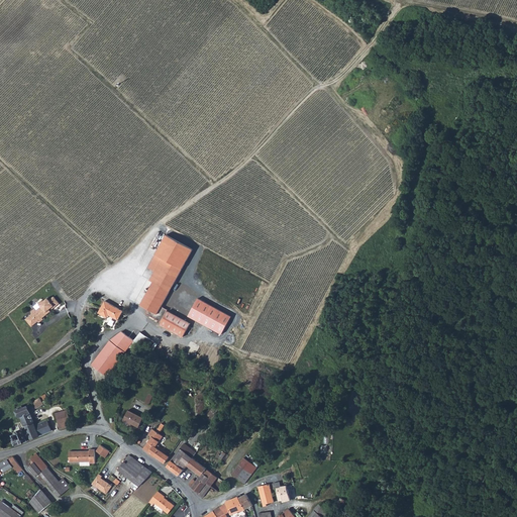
[(193,248),(166,233),(147,267),(156,271),(150,280),(154,282),(141,304),(158,313),(193,248)]
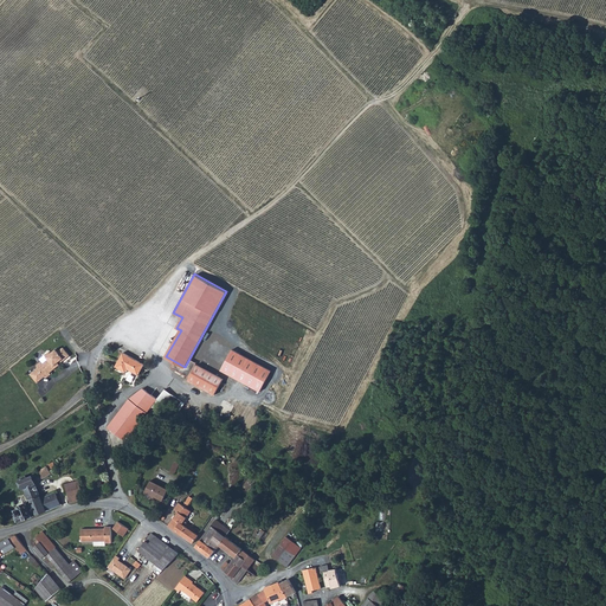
[(70,355),(63,347),(58,350),(56,348),(51,353),(50,350),(45,354),(49,359),(43,363),(42,361),(37,365),(39,367),(45,375),(47,378),(52,373),(50,372),(60,363),(58,362),(60,360),(63,358),(64,359),(70,355)]
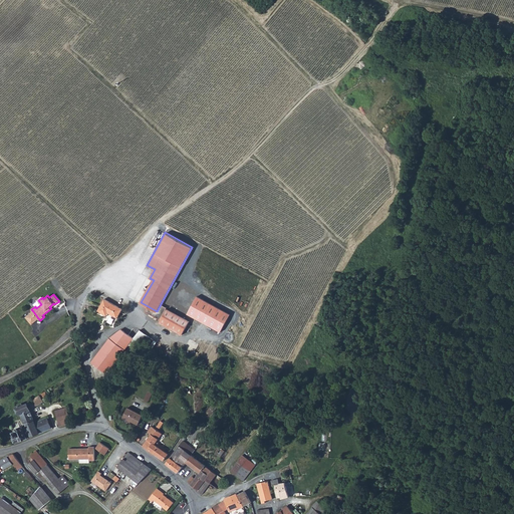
[(230,315),(198,297),(189,313),(220,331),(230,315)]
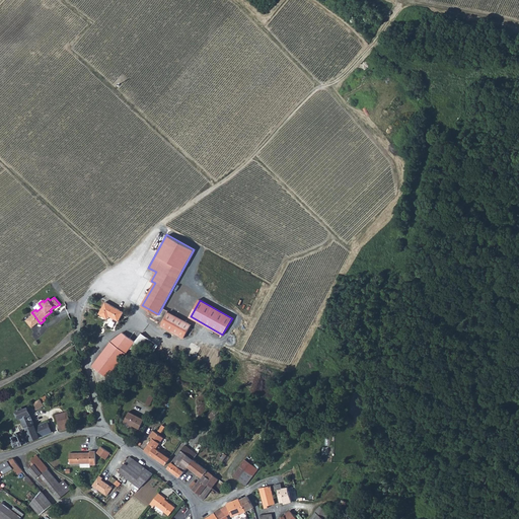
[(100,313),(106,317),(108,314),(112,315),(118,319),(120,316),(122,317),(126,311),(106,301),(100,313)]
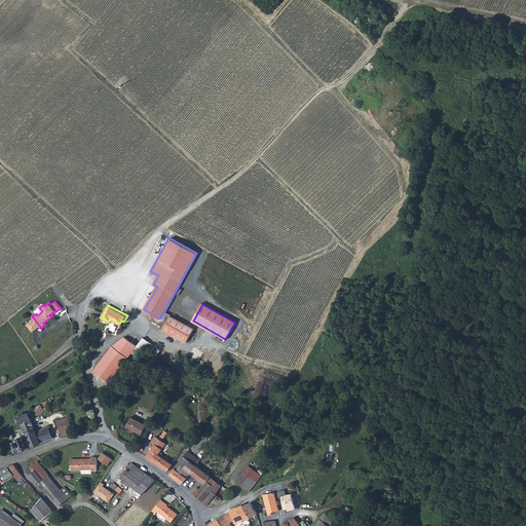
[(150,313),(148,318),(156,323),(158,318),(150,313)]
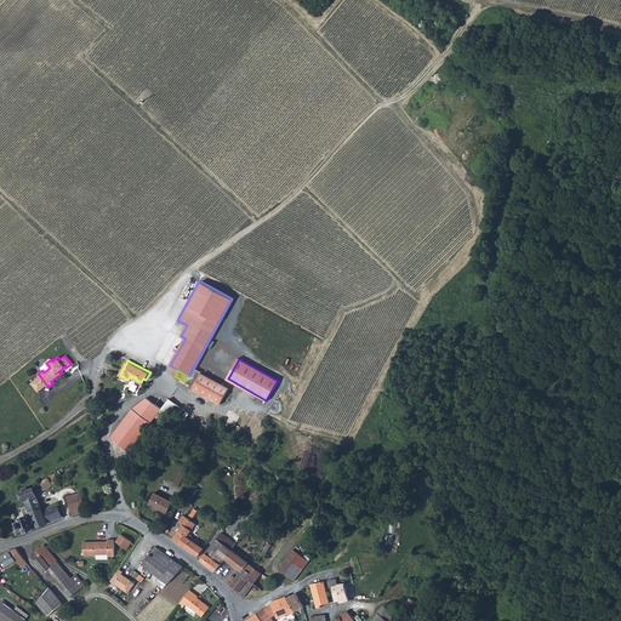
[(228,388),(201,374),(194,389),(218,404),(228,388)]
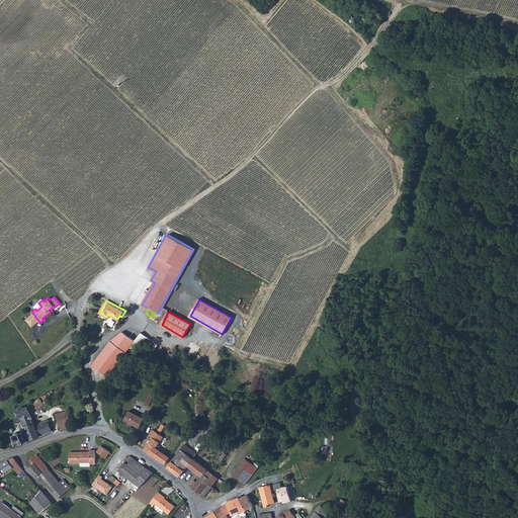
[(38,321),(33,314),(26,319),(32,327),(38,321)]
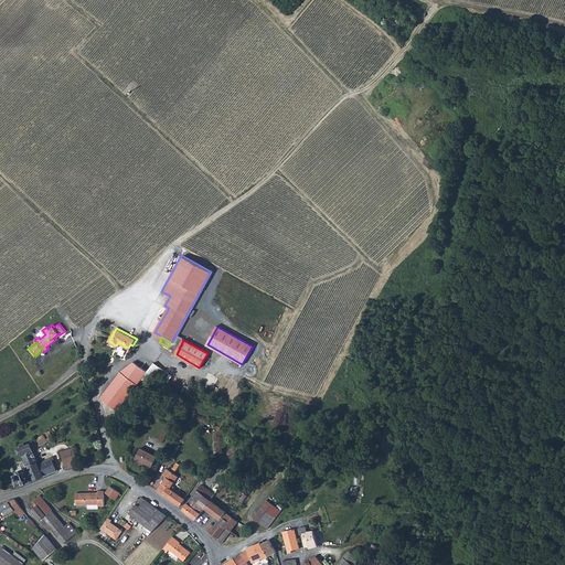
[(100,397),(117,409),(141,379),(147,371),(135,361),(120,372),(100,397)]
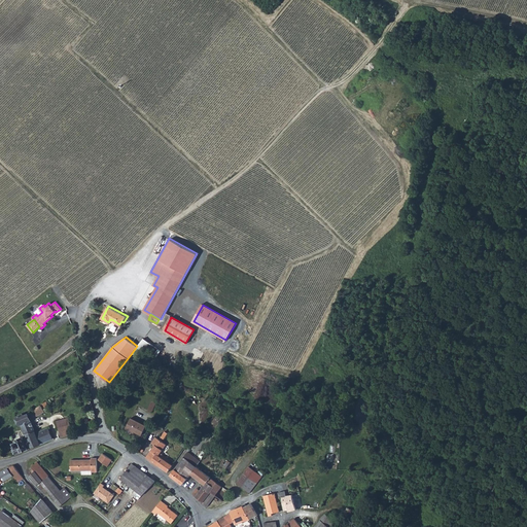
[(137,346),(132,353),(146,351),(149,348),(155,351),(159,347),(144,337),(137,346)]
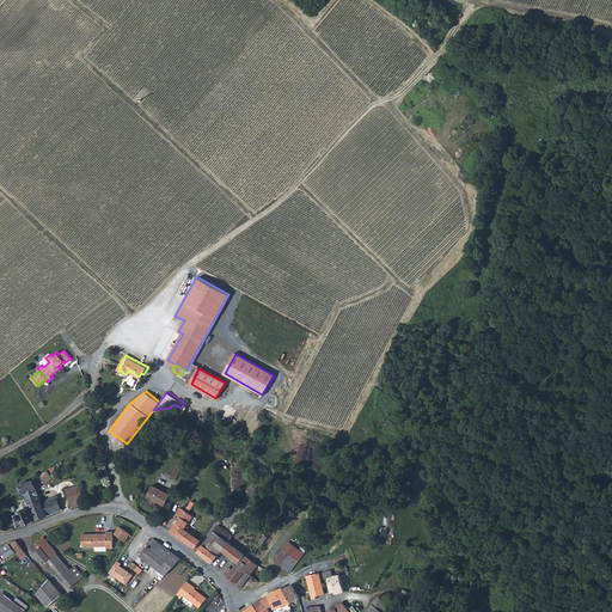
[(183,479),(185,467),(176,465),(172,477),(183,479)]
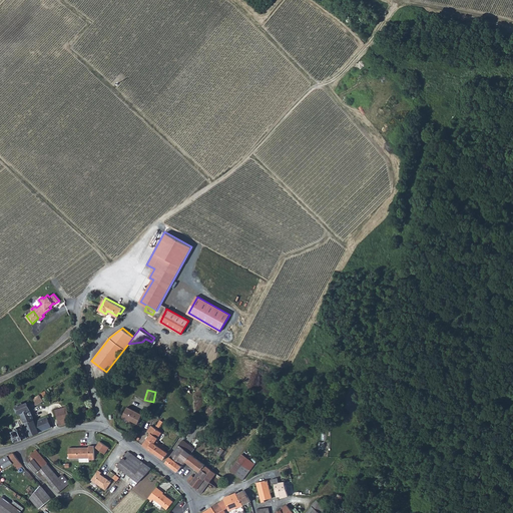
[(61,399),(53,402),(55,408),(63,406),(61,399)]
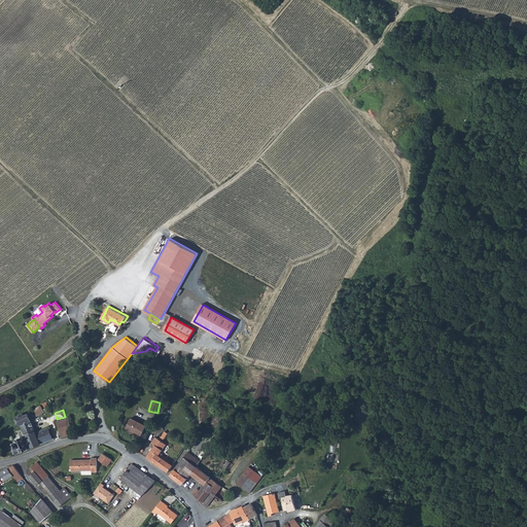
[(22,424),(26,434),(35,430),(29,414),(25,416),(24,414),(16,416),(21,424),(22,424)]
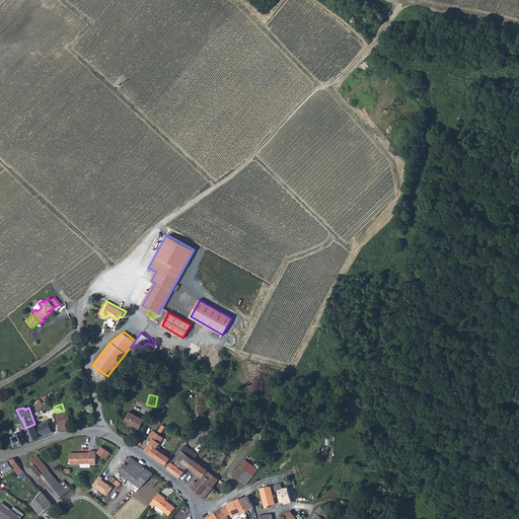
[(214,410),(207,414),(211,420),(218,416),(214,410)]
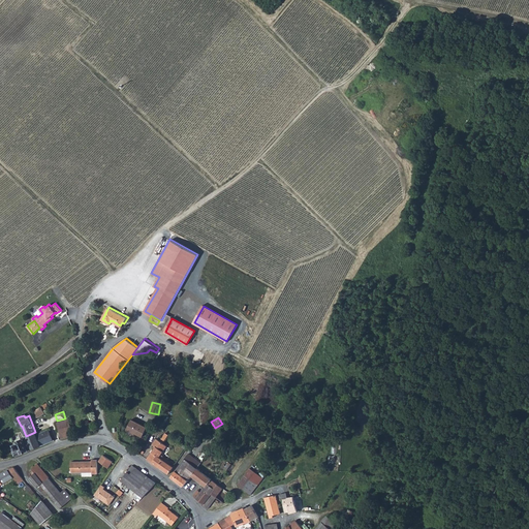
[(59,429),(71,425),(69,418),(57,422),(59,429)]
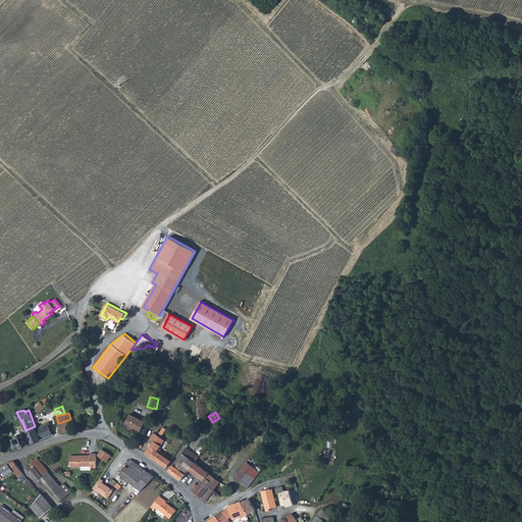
[(145,421),(131,413),(125,423),(141,430),(145,421)]
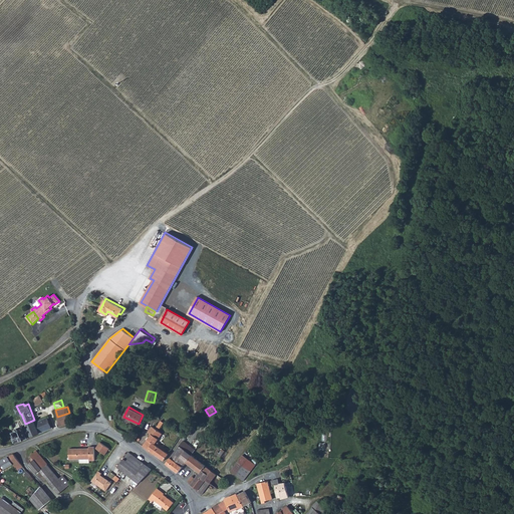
[(72,423),(70,416),(58,420),(60,426),(72,423)]
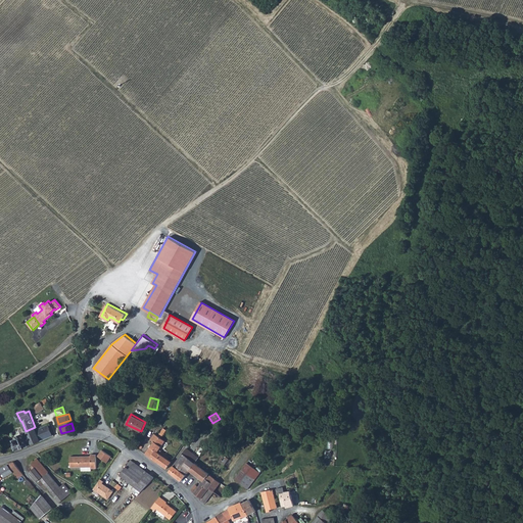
[(36,429),(41,439),(52,435),(49,424),(36,429)]
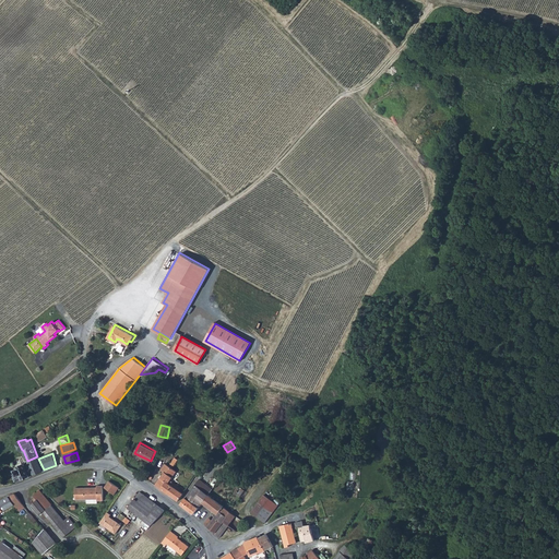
[(15,482),(44,470),(38,459),(37,456),(27,461),(28,464),(25,465),(25,463),(18,466),(19,468),(14,470),(16,475),(13,476),(15,482)]
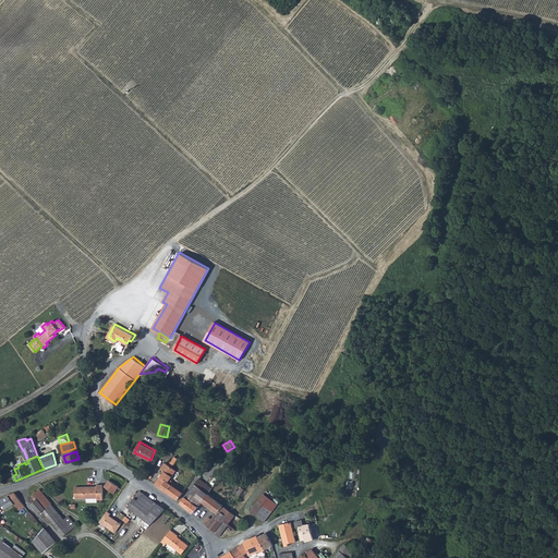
[(168,481),(171,483),(173,481),(171,478),(177,471),(166,462),(161,469),(165,471),(156,484),(162,488),(168,481)]
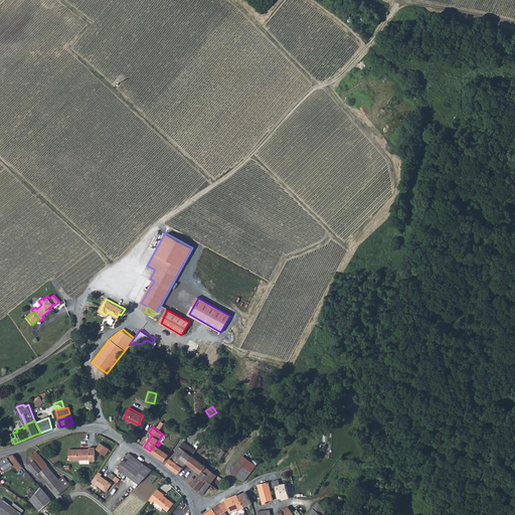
[(109,447),(101,442),(97,447),(97,450),(104,454),(109,447)]
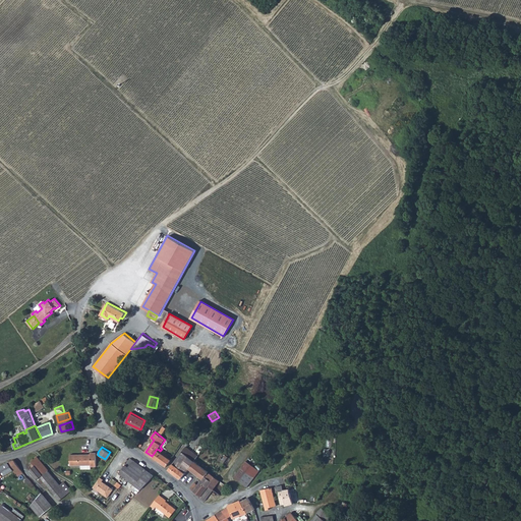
[(162,453),(160,451),(157,449),(152,456),(157,459),(162,453)]
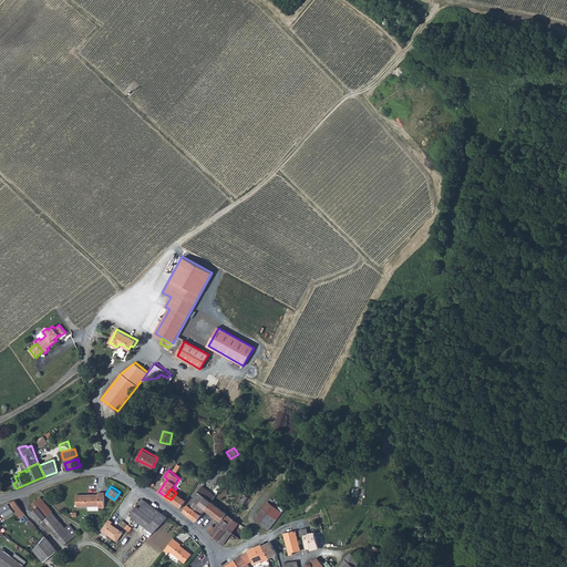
[(182,493),(177,490),(176,488),(174,491),(176,493),(171,500),(181,506),(186,500),(179,495),(182,493)]
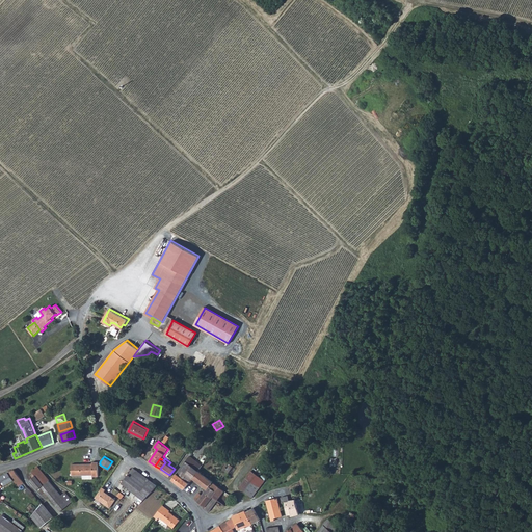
[(231,459),(225,470),(232,474),(238,463),(231,459)]
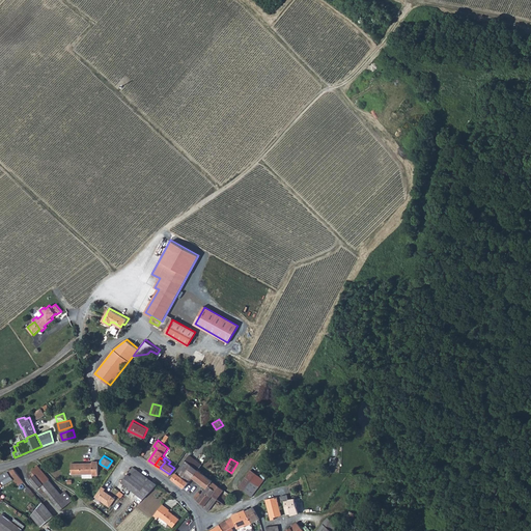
[(185,487),(193,477),(199,469),(186,459),(172,478),(185,487)]
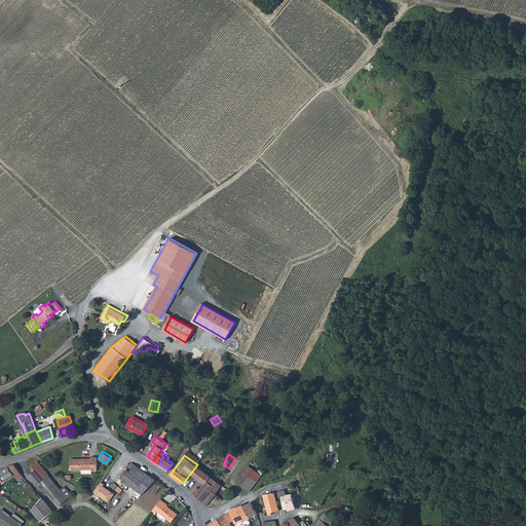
[(91,457),(71,458),(71,468),(83,468),(83,472),(92,472),(92,471),(98,470),(97,456),(91,456),(91,457)]
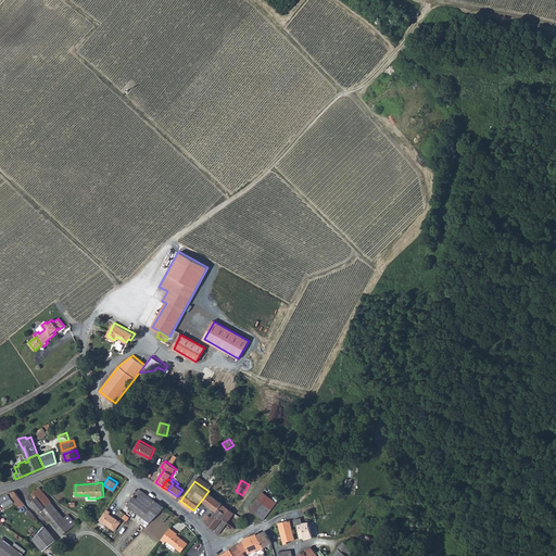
[(64,517),(51,502),(52,501),(39,487),(34,492),(37,496),(46,506),(43,508),(64,533),(72,526),(64,517)]
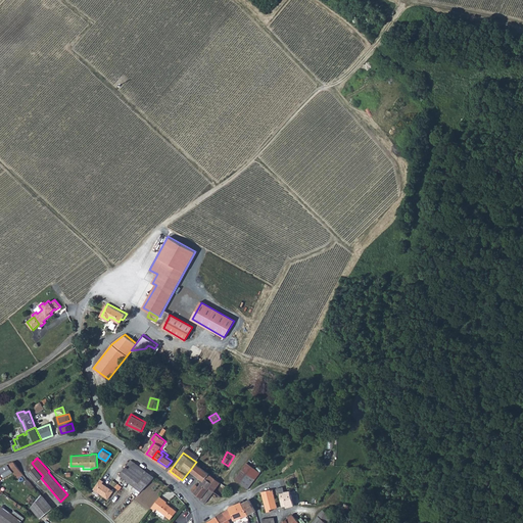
[(121,474),(136,486),(142,479),(130,468),(134,462),(132,460),(131,460),(121,474)]
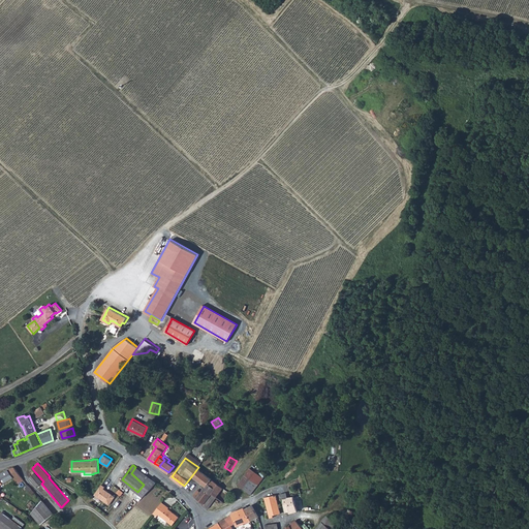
[(217,473),(220,469),(218,467),(217,469),(215,467),(216,467),(214,465),(211,468),(217,473)]
